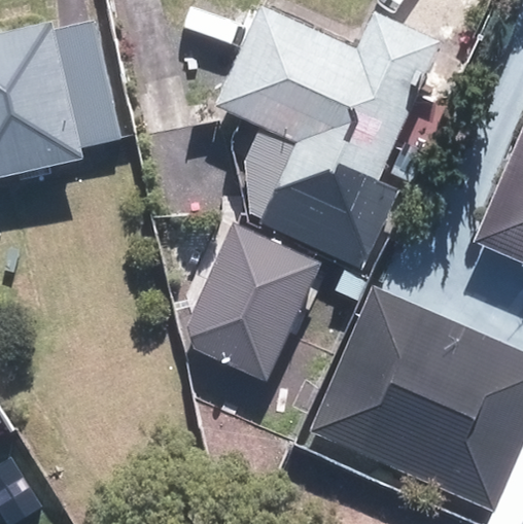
[(259,5),(213,106),(293,142),(271,191),(284,198),(269,232),(328,258),(344,224),(356,230),(442,40),(377,11),(359,50),(259,5)]
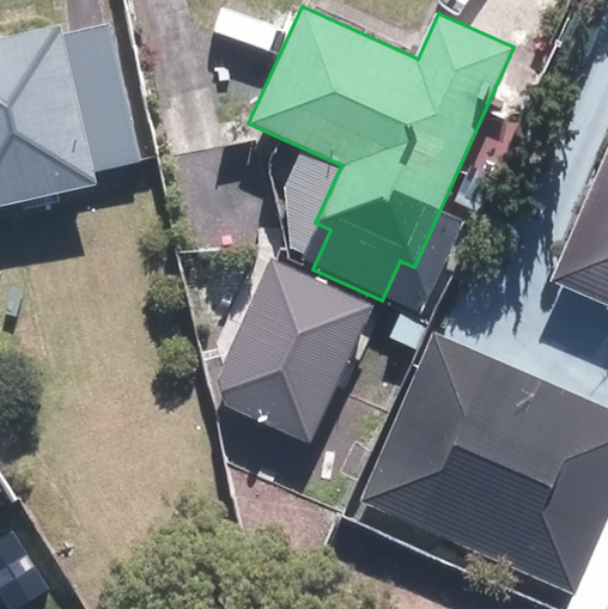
[(0,205),(99,184),(97,171),(140,162),(111,26),(70,35),(67,23),(0,37),(0,205)]
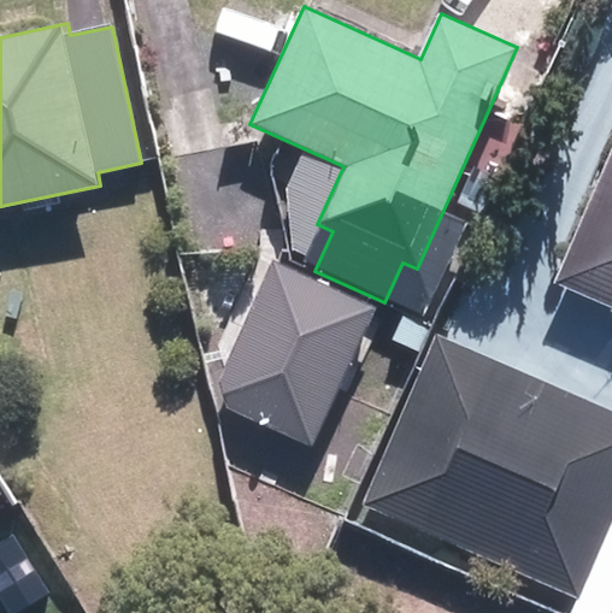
[(611,154),(555,287),(611,311),(611,154)]
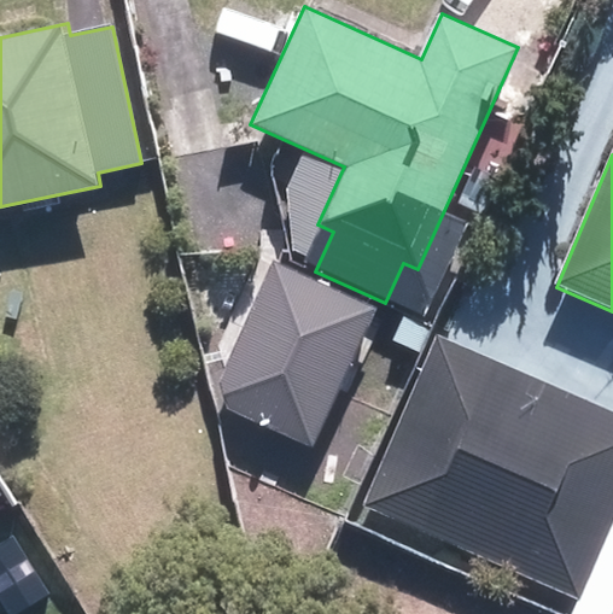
[(377,304),(273,258),(219,380),(227,408),(313,446),(377,304)]
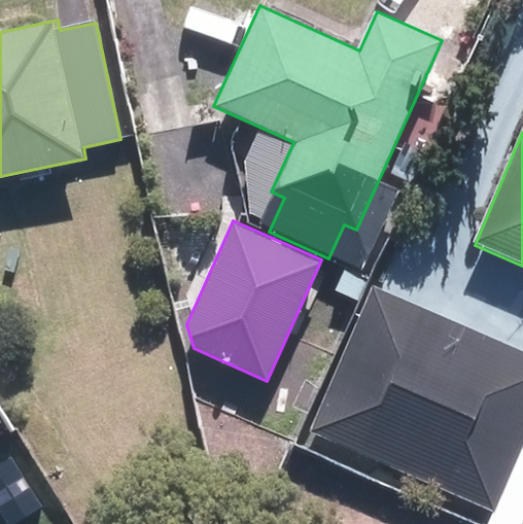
[(522,447),(522,351),(371,282),(304,429),(492,515),(522,447)]
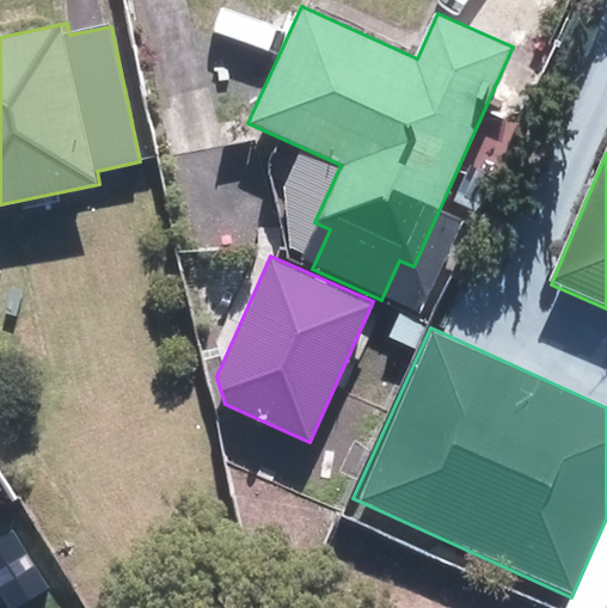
[(602,607),(606,600),(606,519),(571,597),(566,607),(602,607)]
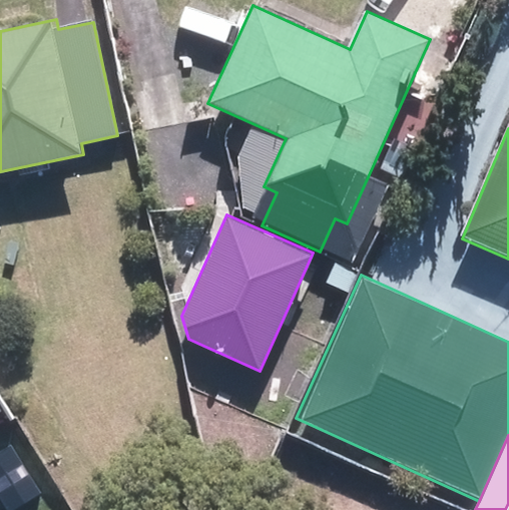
All buildings are outlined.
